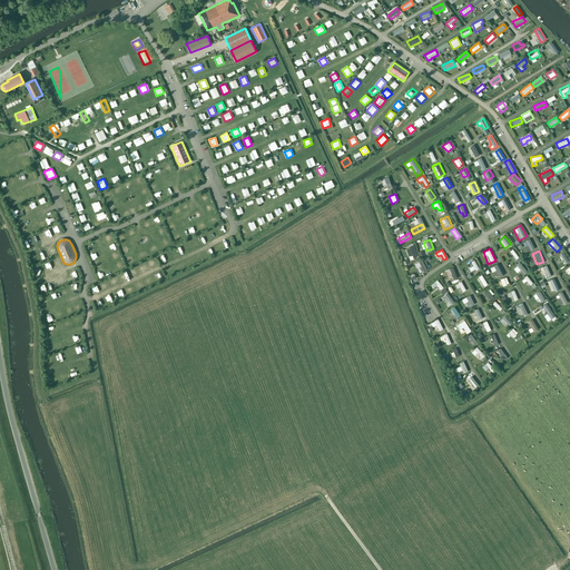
[(564,254),(559,258),(563,264),(569,261),(564,254)]
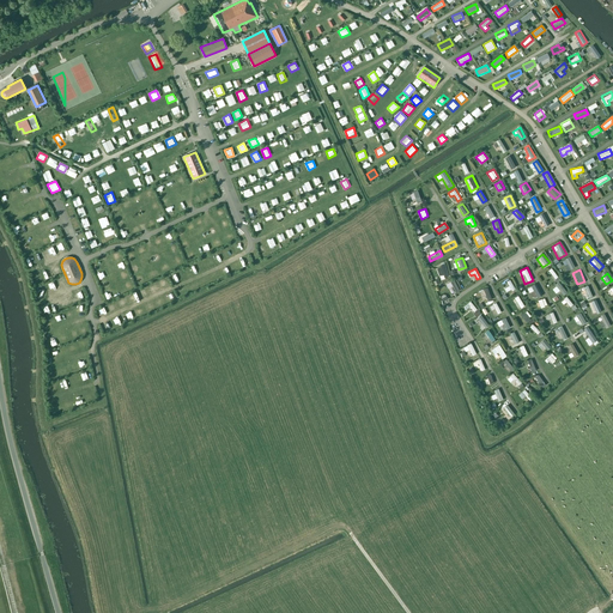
[(505,280),(508,283),(504,285),(507,292),(515,289),(510,278),(505,280)]
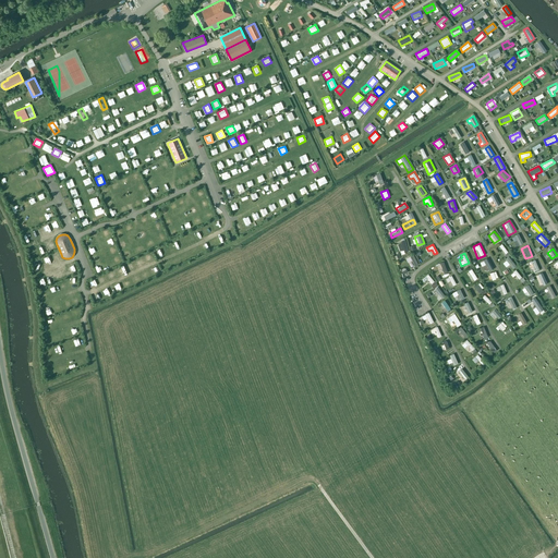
[(408,262),(411,259),(414,265),(419,263),(413,254),(405,257),(408,262)]
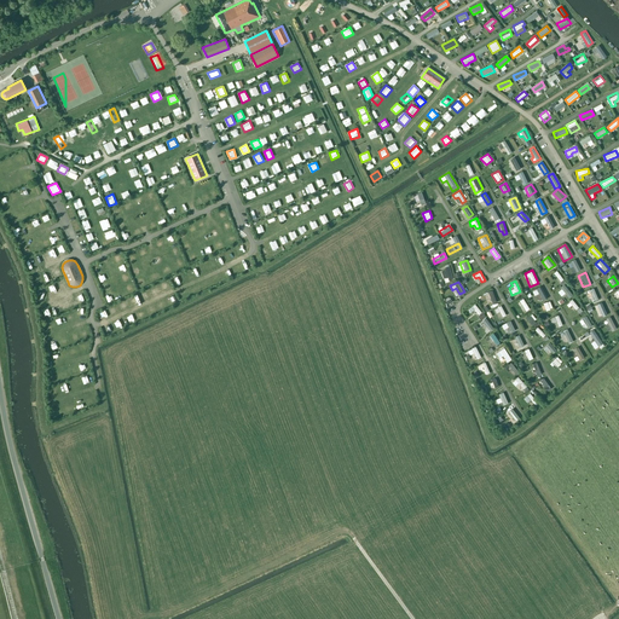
[(541,285),(533,289),(539,300),(545,296),(541,285)]
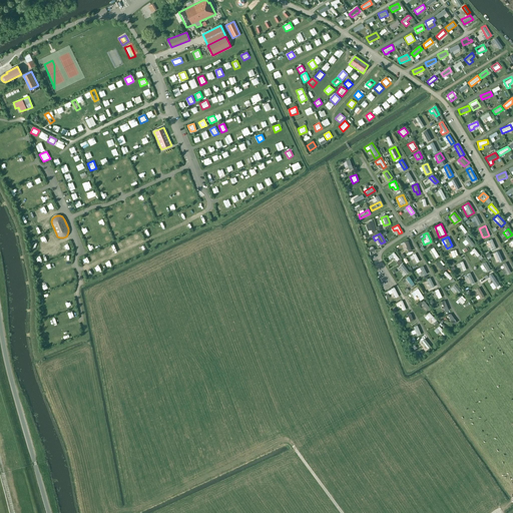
[(468,236),(464,239),(467,244),(472,241),(468,236)]
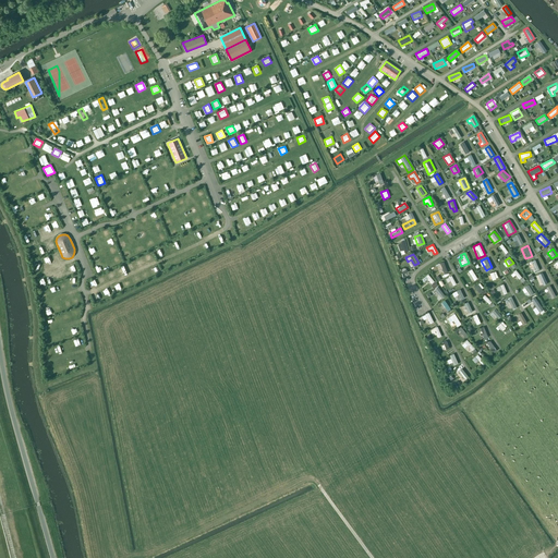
[(520,279),(522,276),(516,269),(511,274),(513,276),(514,275),(520,279)]
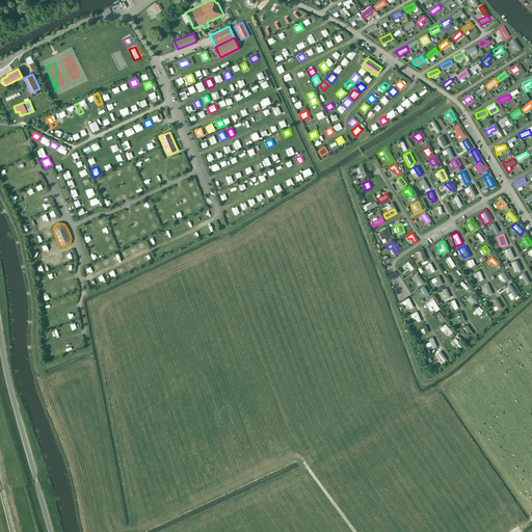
[(473,258),(467,261),(470,267),(475,265),(473,258)]
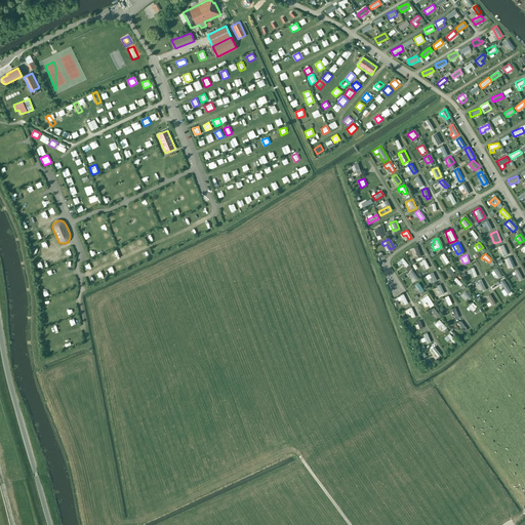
[(511,255),(505,258),(506,261),(508,260),(511,268),(515,266),(511,255)]
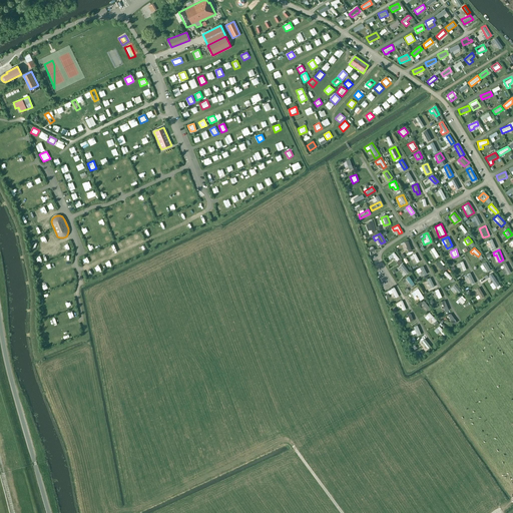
[(396,261),(399,260),(395,251),(388,255),(391,261),(395,259),(396,261)]
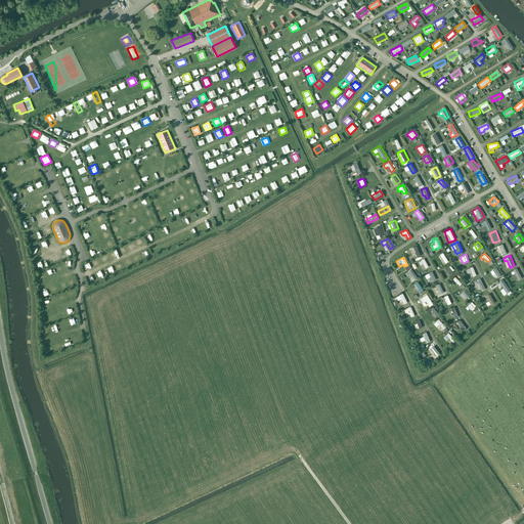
[(450,265),(446,269),(450,274),(454,270),(450,265)]
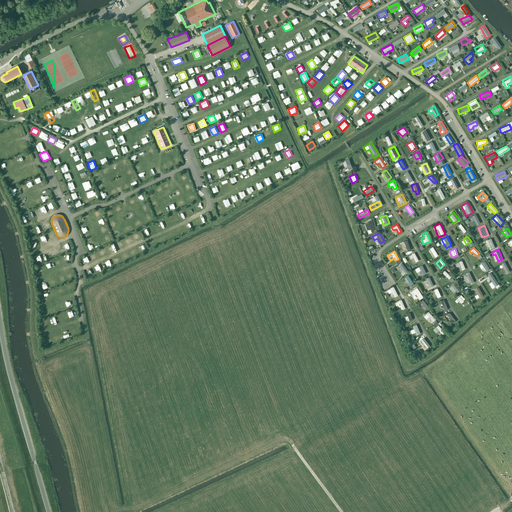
[(463,270),(466,269),(462,260),(456,262),(458,266),(461,265),(463,270)]
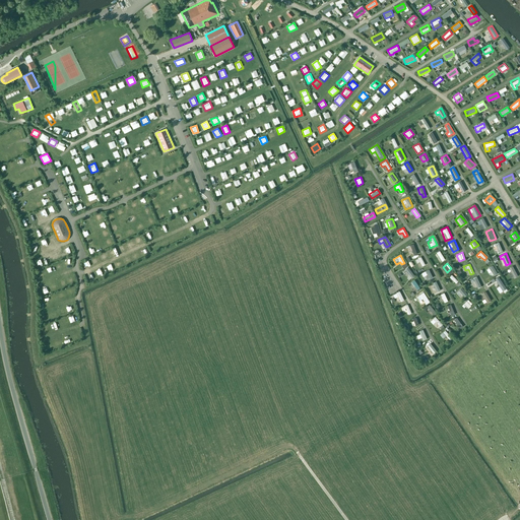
[(493,264),(486,268),(492,276),(498,272),(493,264)]
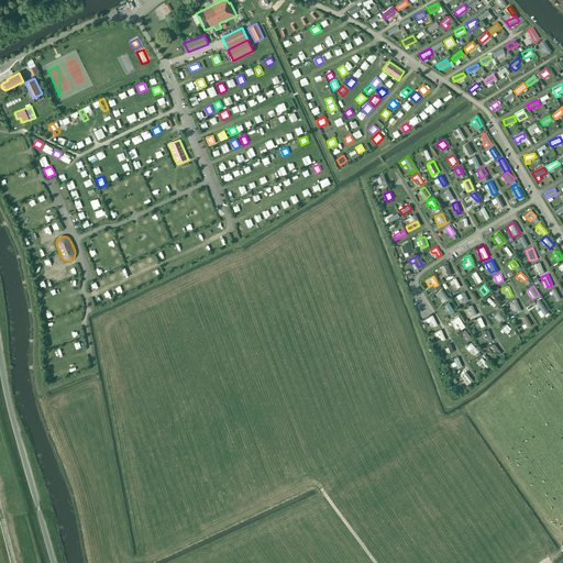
[(551,288),(555,299),(560,297),(555,286),(551,288)]
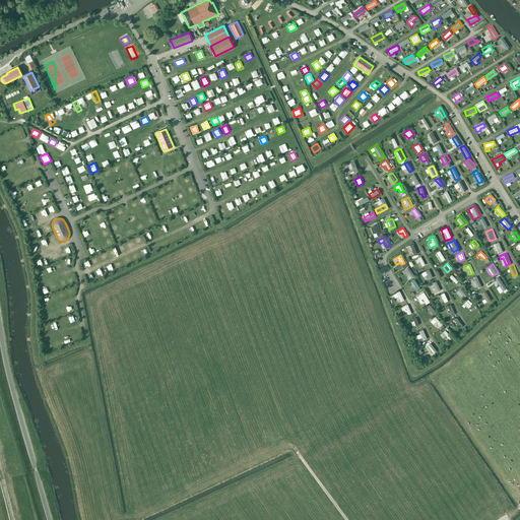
[(411,270),(409,272),(405,268),(403,270),(409,277),(414,273),(411,270)]
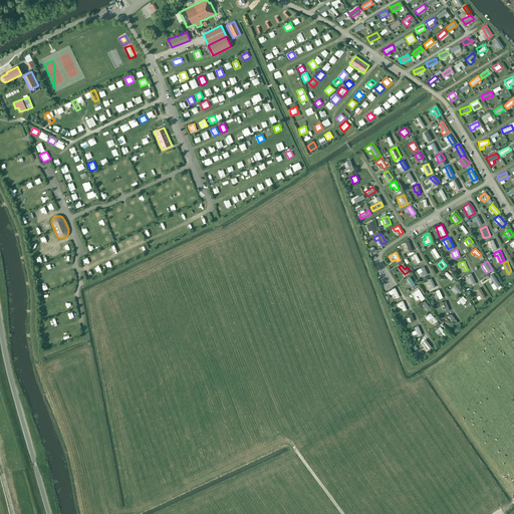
[(417,268),(420,278),(428,275),(425,266),(417,268)]
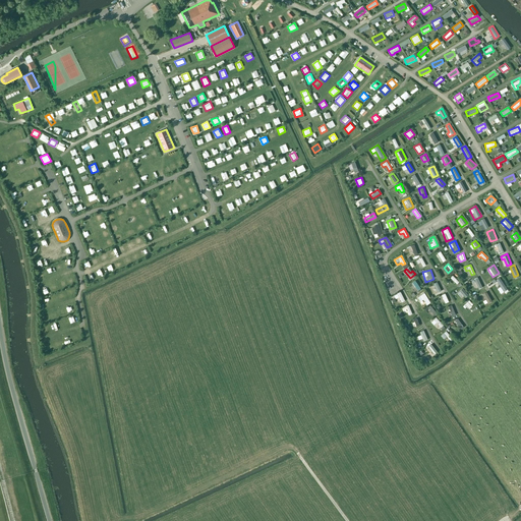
[(457,284),(459,282),(453,275),(450,277),(457,284)]
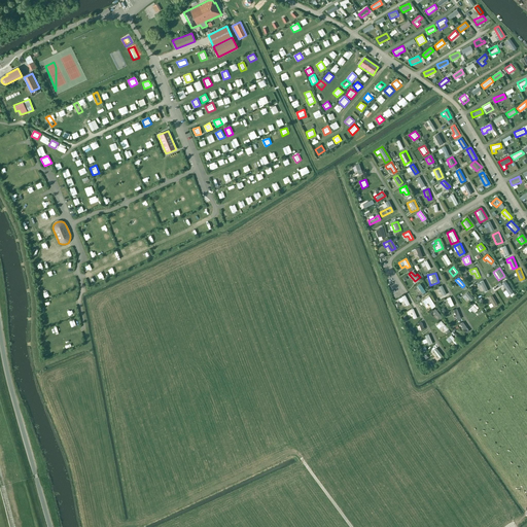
[(483,279),(479,281),(484,291),(488,289),(483,279)]
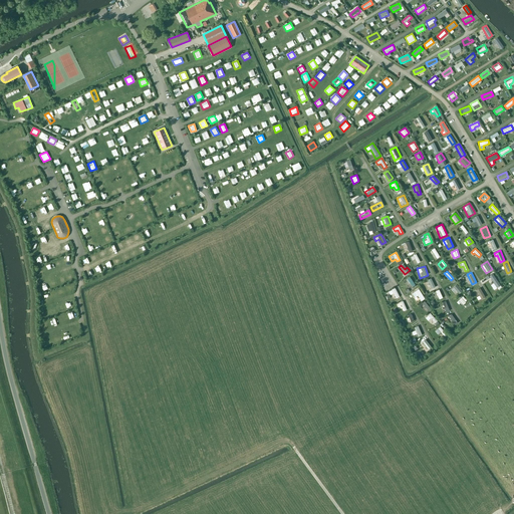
[(493,272),(488,276),(491,282),(497,278),(493,272)]
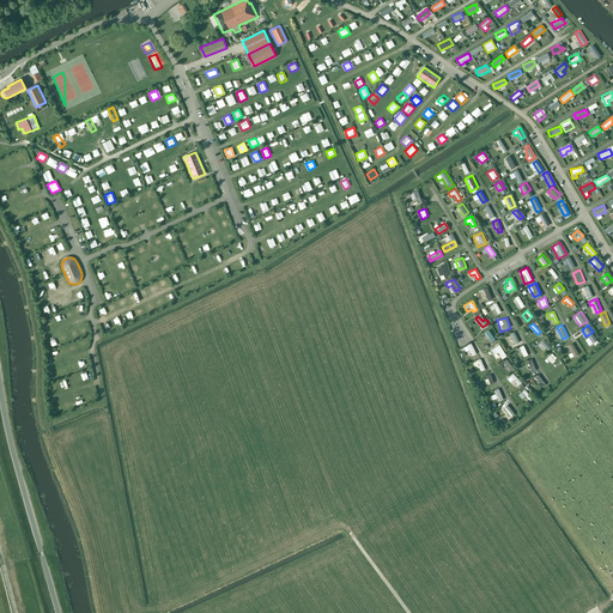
[(489,329),(485,332),(492,343),(496,340),(489,329)]
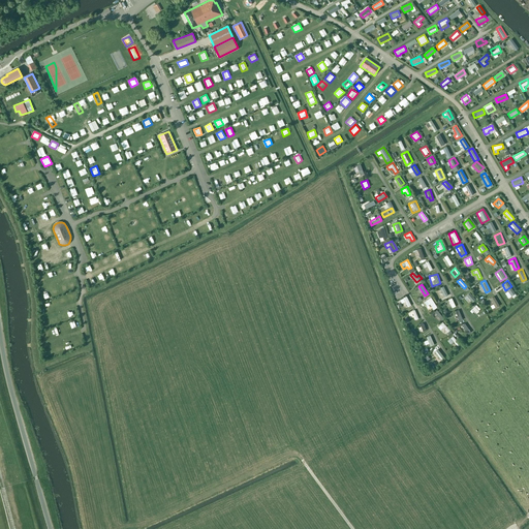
[(438,287),(442,298),(447,294),(444,285),(438,287)]
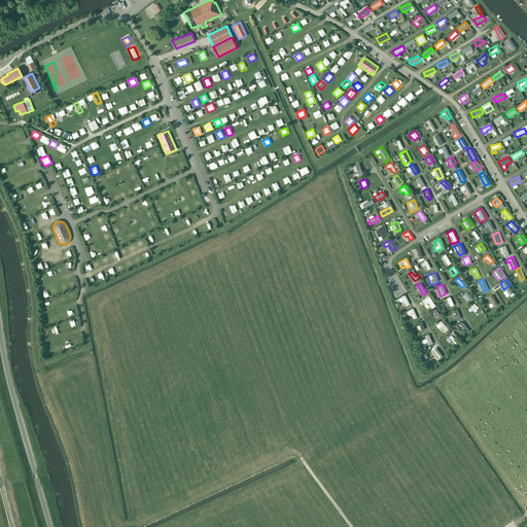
[(464,292),(471,301),(475,299),(467,290),(464,292)]
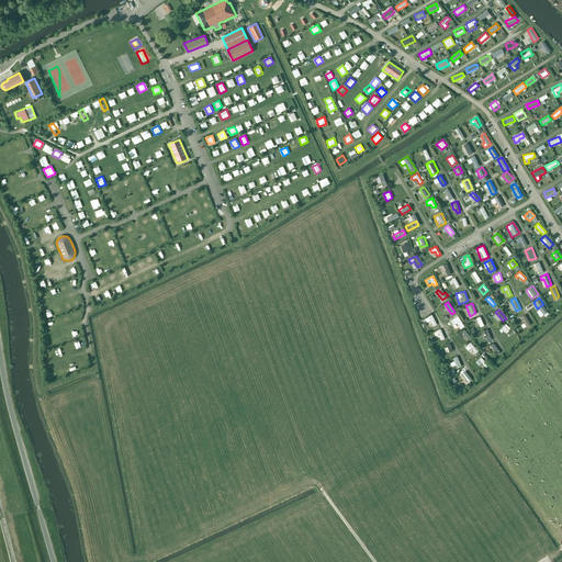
[(520,315),(524,322),(520,324),(523,327),(530,323),(525,313),(520,315)]
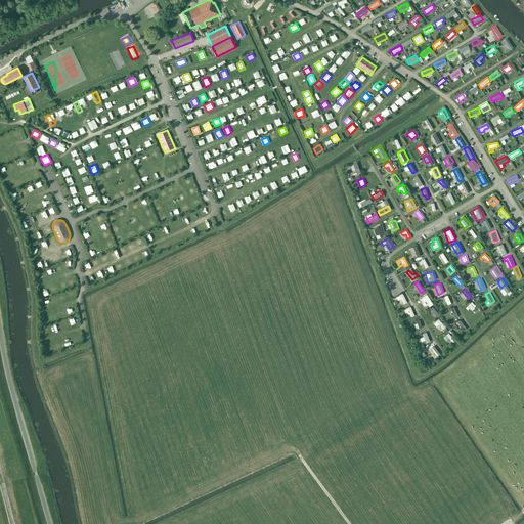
[(402,293),(396,296),(398,300),(401,299),(404,304),(407,302),(402,293)]
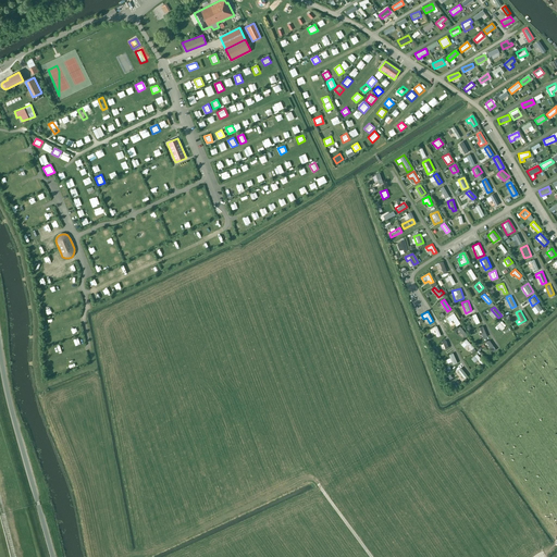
[(502,320),(495,326),(499,332),(507,325),(502,320)]
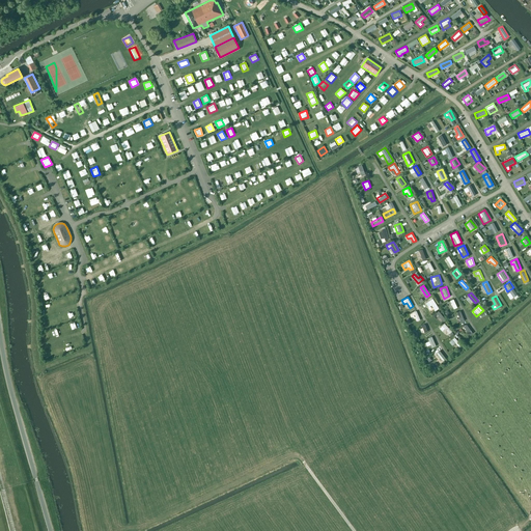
[(442,322),(445,318),(439,310),(436,312),(442,322)]
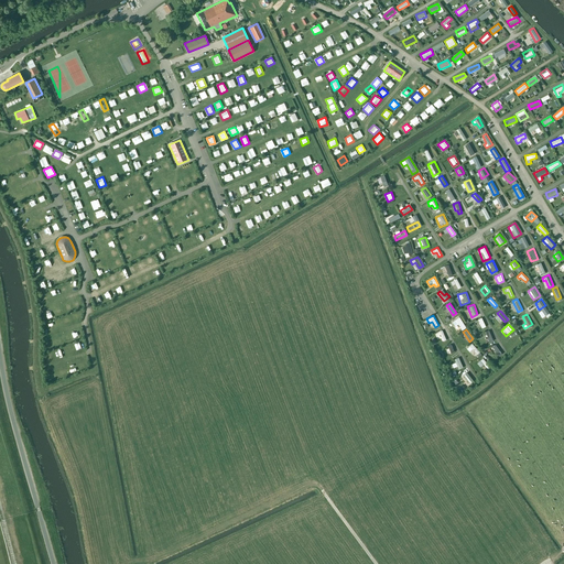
[(484,332),(488,343),(494,340),(489,329),(484,332)]
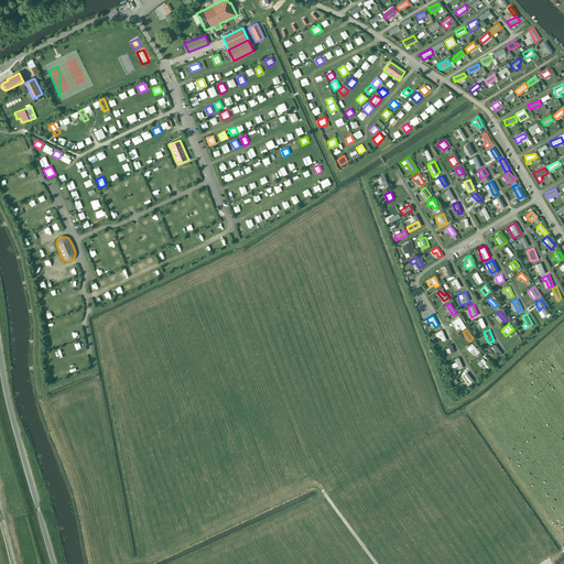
[(473,343),(467,347),(474,356),(479,351),(473,343)]
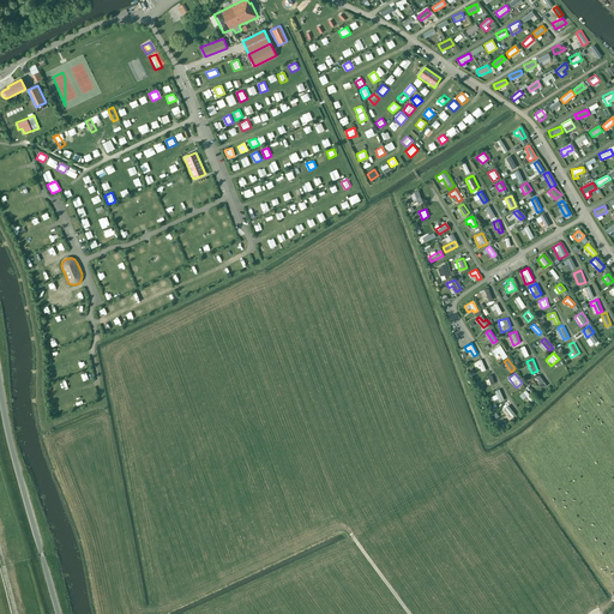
[(525,390),(523,392),(531,401),(534,398),(525,390)]
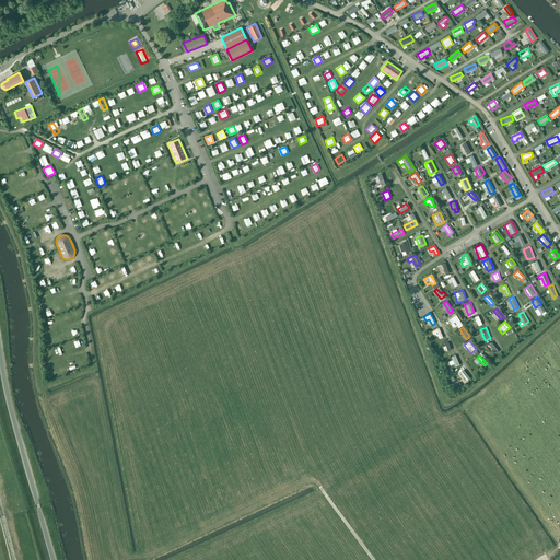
[(457,368),(463,377),(468,374),(463,364),(457,368)]
